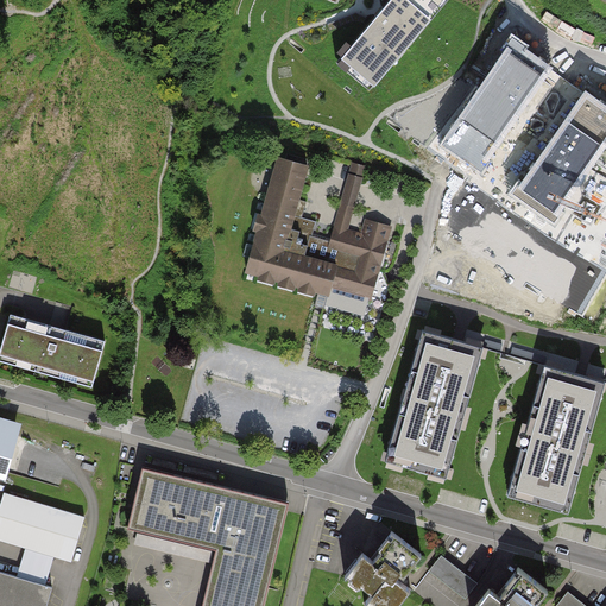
[(370,88),(442,0),(378,0),(332,56),(370,88)]
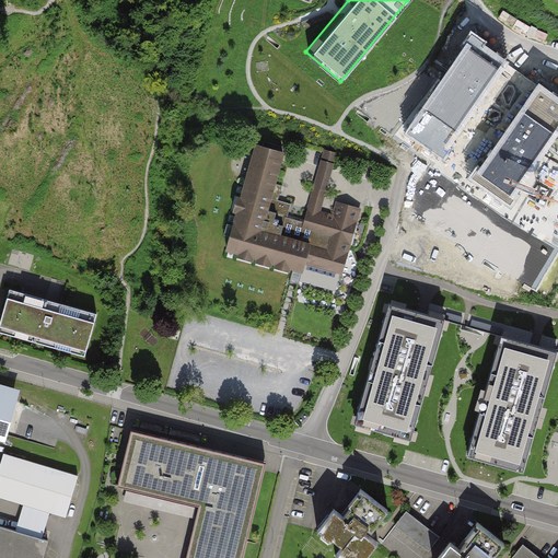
[(440,155),(503,62),(469,39),(406,131),(440,155)]
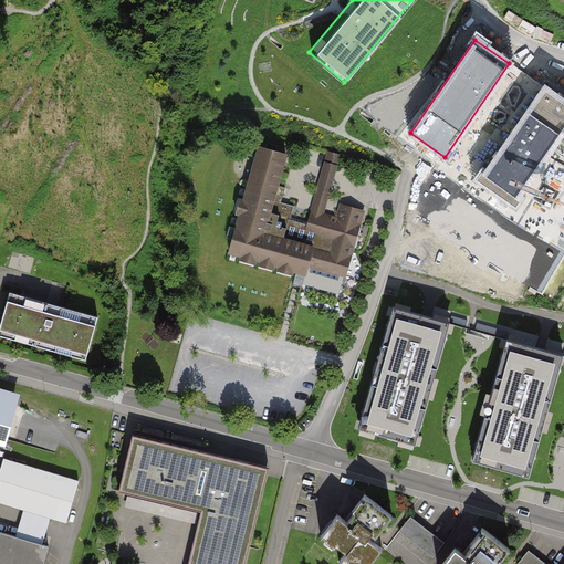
[(513,202),(563,128),(563,100),(543,85),(479,179),(513,202)]
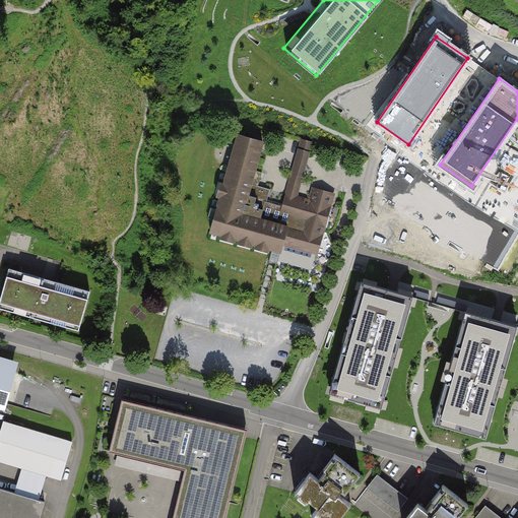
[(262,143),(233,136),(205,236),(273,254),(280,256),(279,260),(299,266),(303,254),(312,256),(328,196),(307,191),(304,200),(293,197),(301,167),(309,138),(295,134),(286,164),(275,204),(248,197),(262,143)]
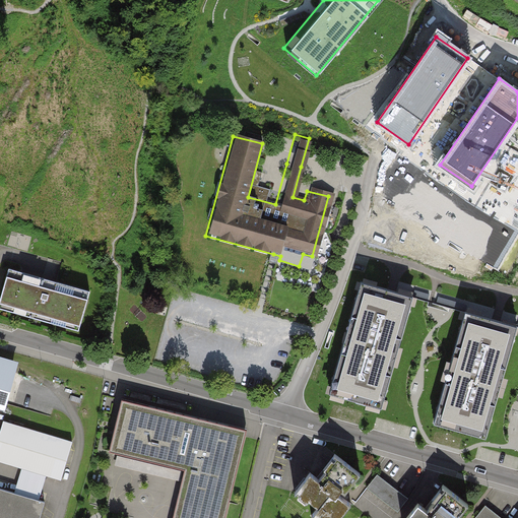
[(5,266),(0,285),(0,304),(76,325),(86,288),(5,266)]
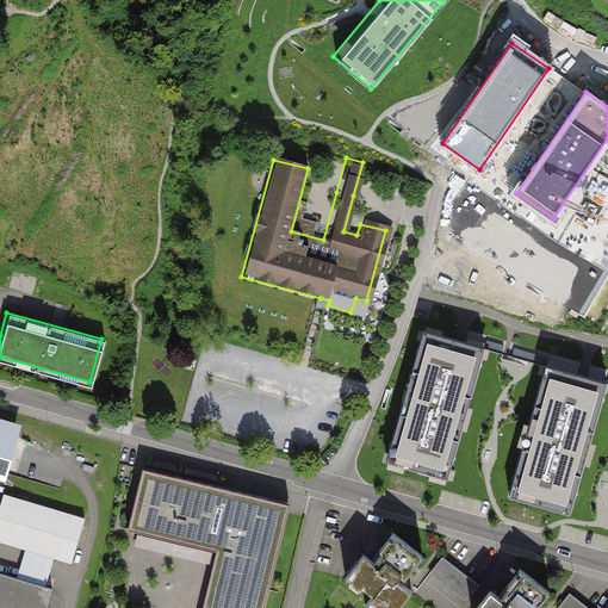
[(483,349),(423,333),(388,461),(446,478),(483,349)]
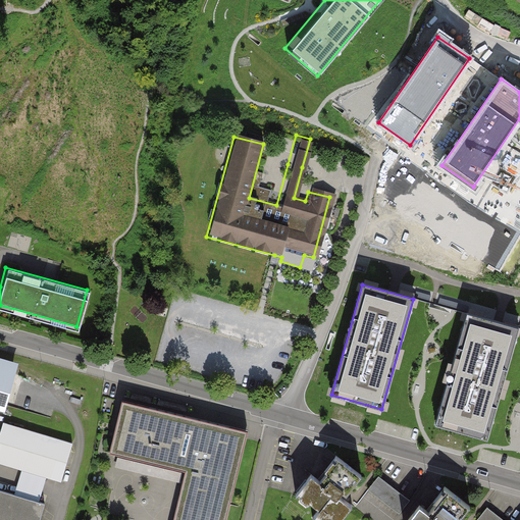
[(516,328),(465,314),(434,423),(484,437),(516,328)]
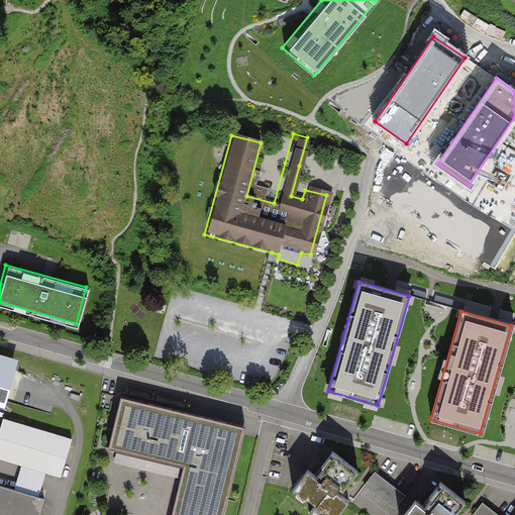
[(14,365),(0,361),(0,411),(14,365)]
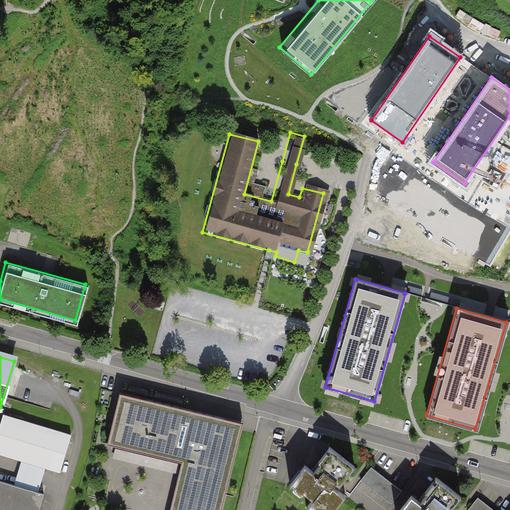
[(218,509),(241,417),(118,388),(106,438),(183,456),(169,509),(218,509)]
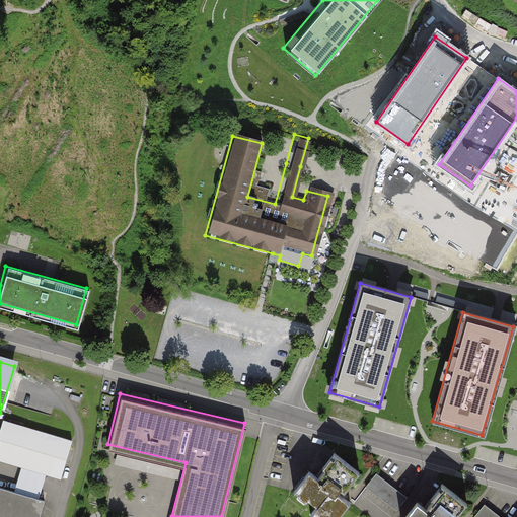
[(67,439),(1,419),(0,422),(0,457),(21,463),(44,471),(56,474),(67,439)]
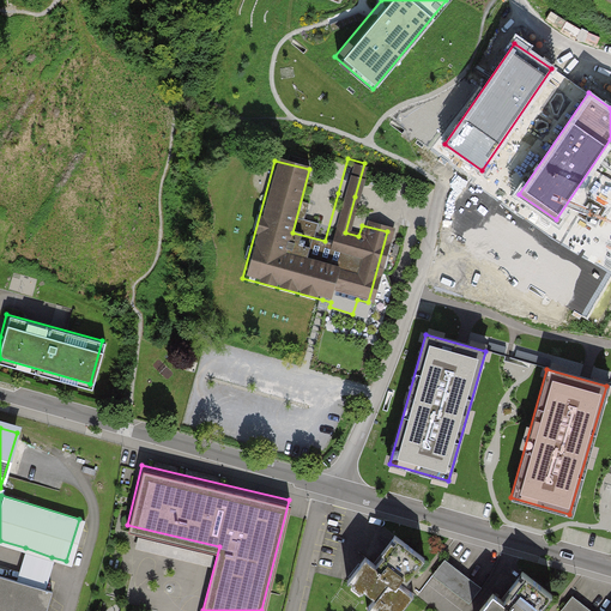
[(422,557),(394,536),(373,563),(363,556),(348,575),(373,594),(364,605),(371,610),(397,610),(413,591),(403,582),(422,557)]
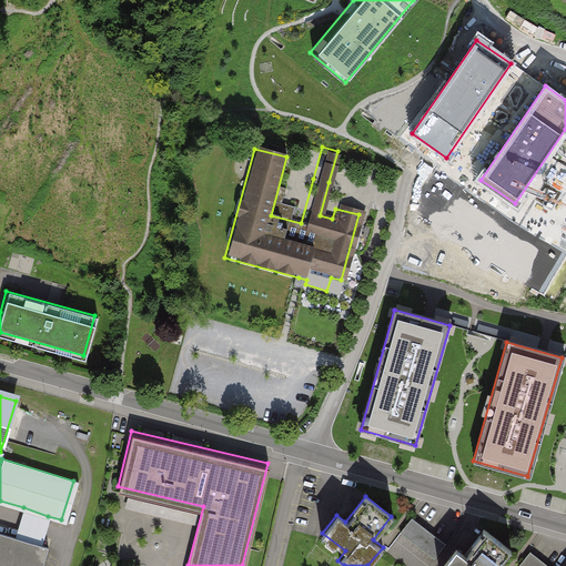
[(48,516),(23,507),(14,535),(39,544),(48,516)]
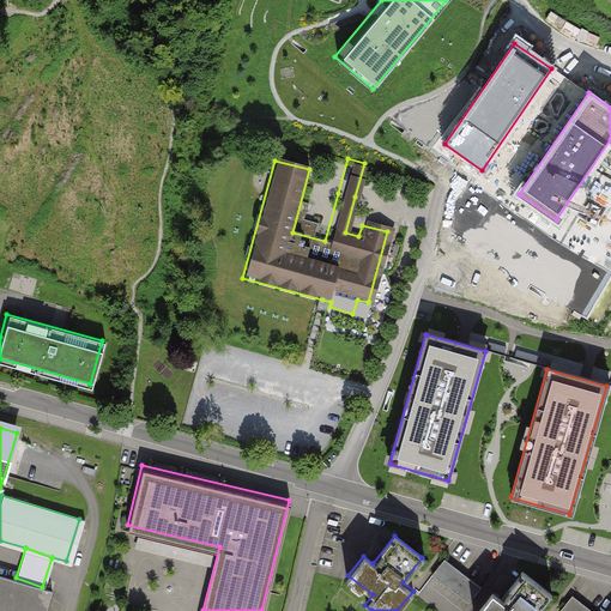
[(479,586),(442,557),(430,573),(467,602),(479,586)]
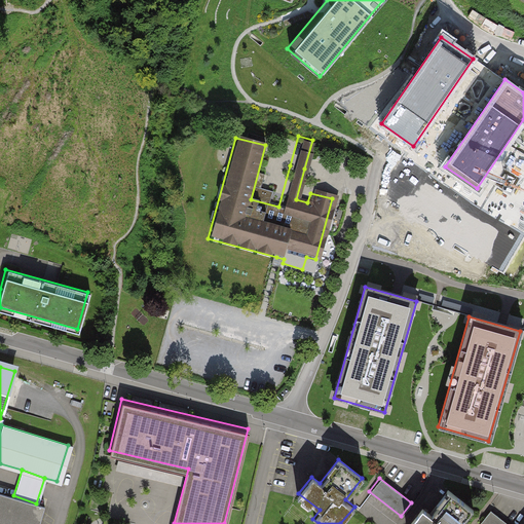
[(13,495),(0,491),(0,523),(34,523),(41,504),(36,503),(13,495)]
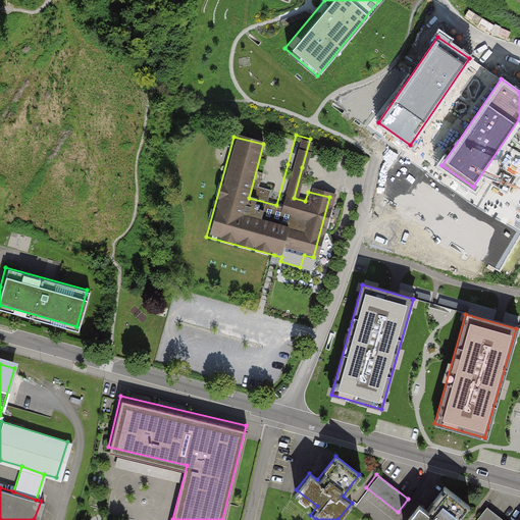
[(454,519),(467,504),(445,487),(426,511),(418,504),(405,519),(454,519)]
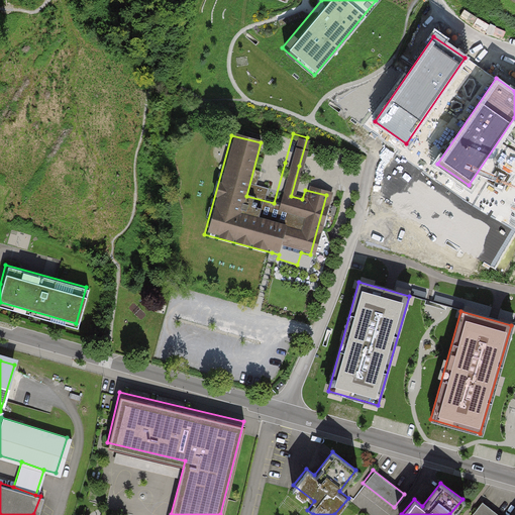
[(499,514),(481,501),(470,514),(471,514),(499,514)]
